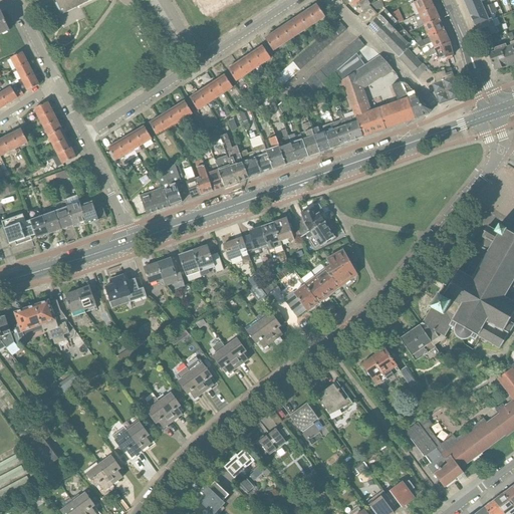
[(55,0),(63,14),(92,0),(55,0)]
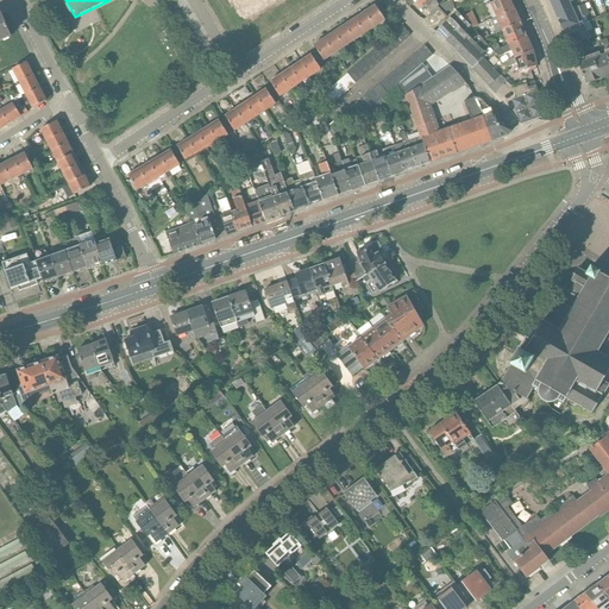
[(284,24),(295,17),(284,0),(280,0),(272,5),(284,24)]
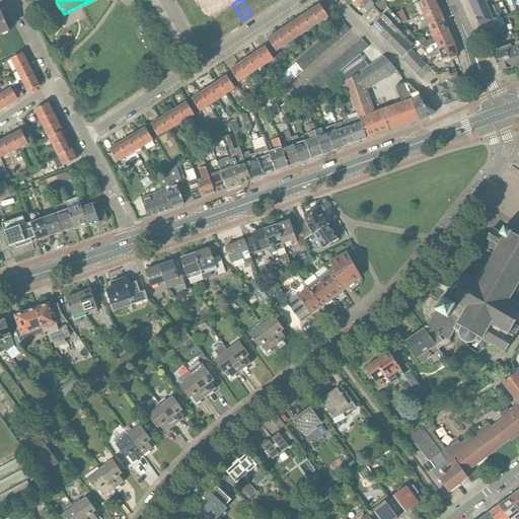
[(367,12),(361,17),(370,25),(381,14),(378,11),(374,5),(371,0),(366,0),(361,3),(367,12)]
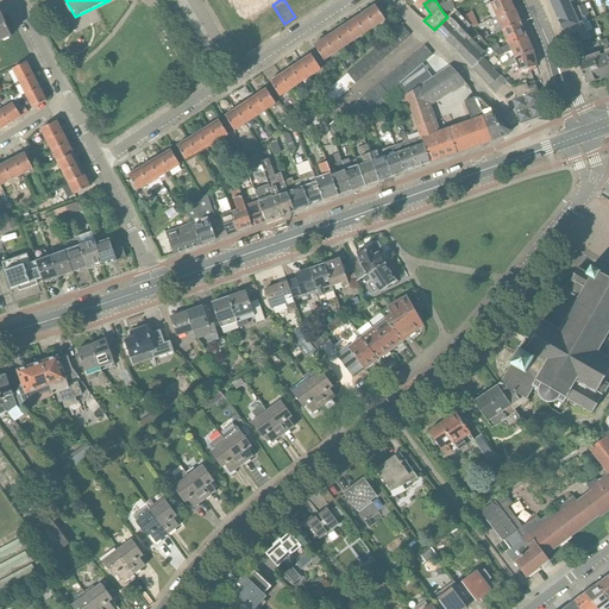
[(444,13),(454,8),(451,0),(439,6),(444,13)]
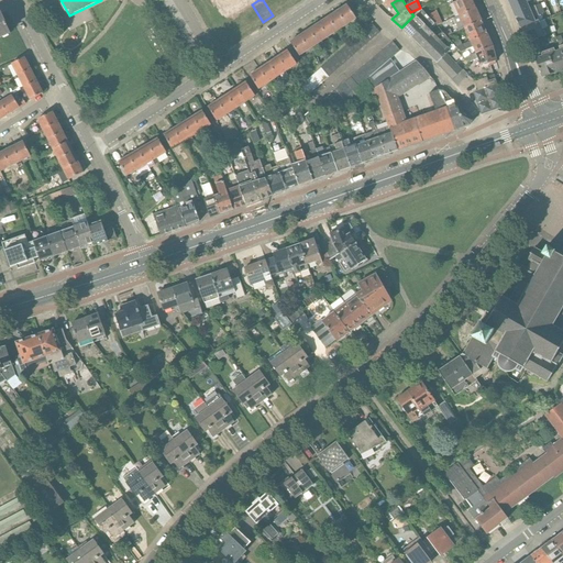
[(459,17),(475,9),(471,0),(460,0),(453,3),(459,17)]
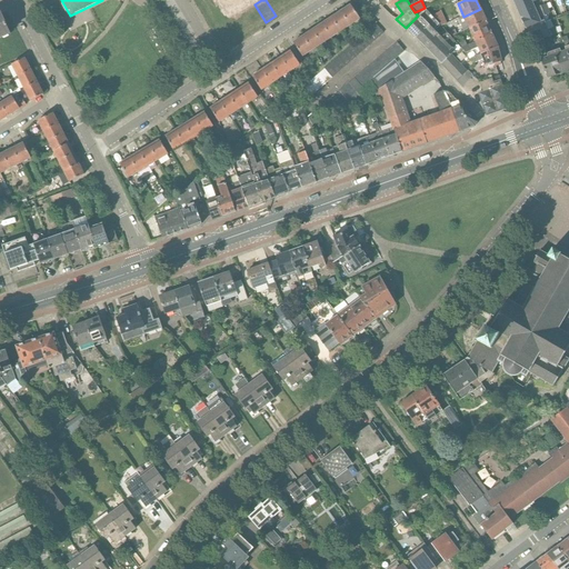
[(518,10),(533,3),(531,0),(512,0),(513,0),(518,10)]
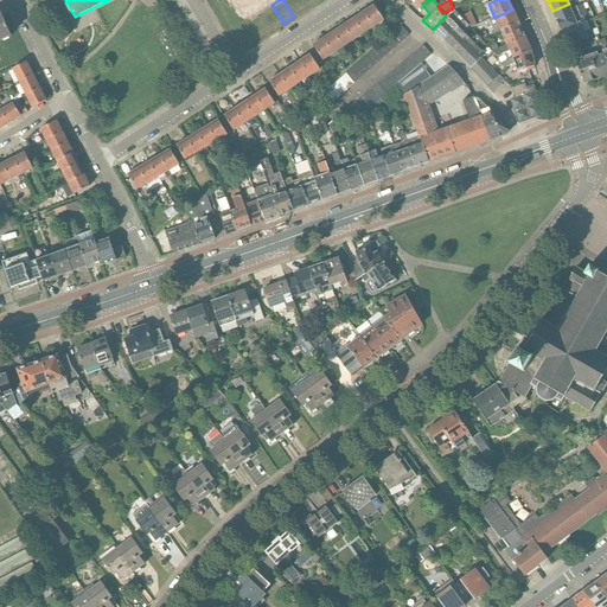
[(553,11),(557,21),(579,12),(586,10),(583,4),(577,6),(572,8),(569,4),(553,11)]
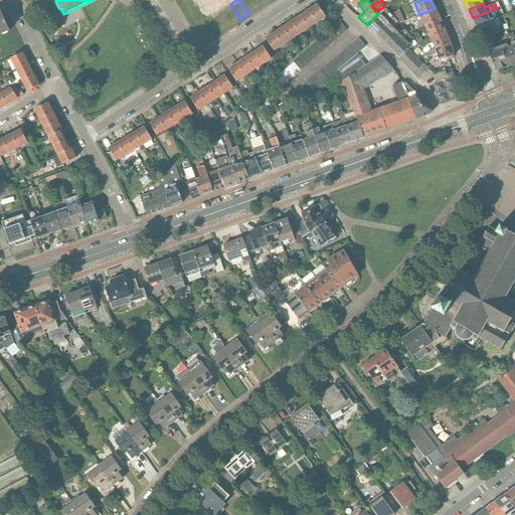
[(230,26),(240,20),(230,4),(221,10),(230,26)]
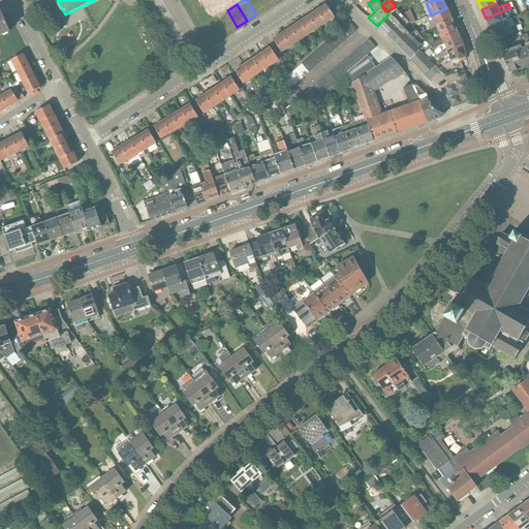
[(327,24),(335,18),(327,5),(318,9),(316,10),(327,24)]
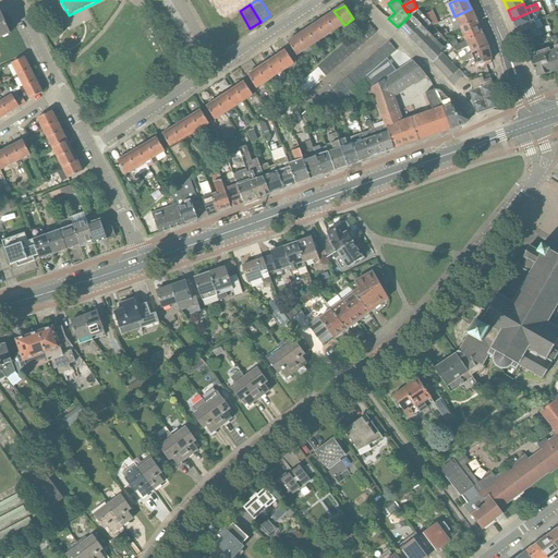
[(460,29),(476,22),(471,9),(455,16),(449,19),(455,32),(460,29)]
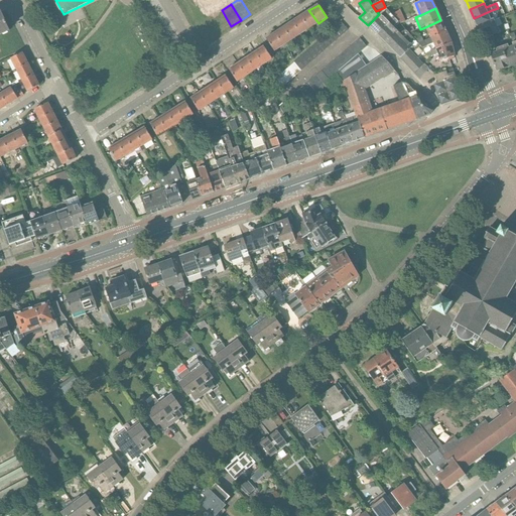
[(477,26),(491,21),(489,16),(499,12),(498,8),(492,10),(474,18),(477,26)]
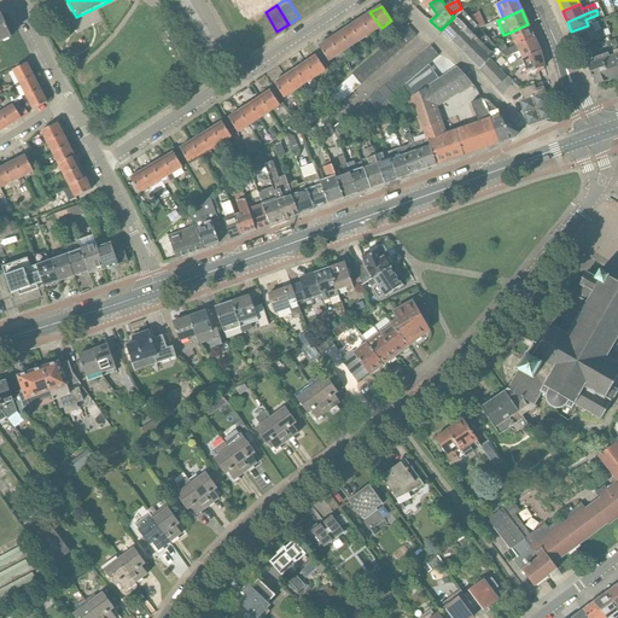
[(266,38),(277,31),(266,12),(254,19),(266,38)]
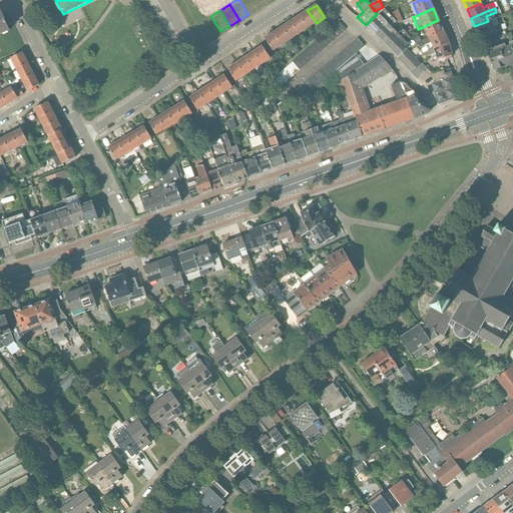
[(309,28),(317,23),(307,10),(306,11),(306,12),(300,15),(309,28)]
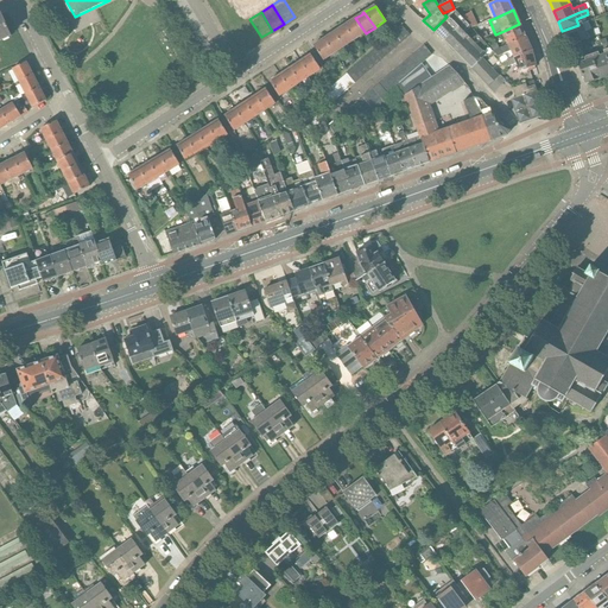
[(436,32),(445,42),(466,23),(461,17),(456,12),(436,32)]
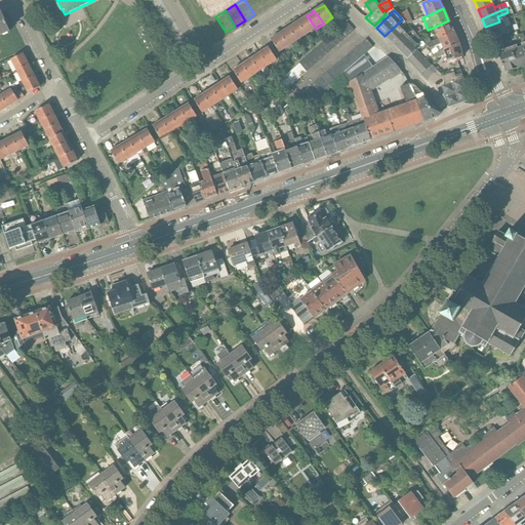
[(407,25),(412,22),(409,15),(407,10),(398,14),(402,19),(407,25)]
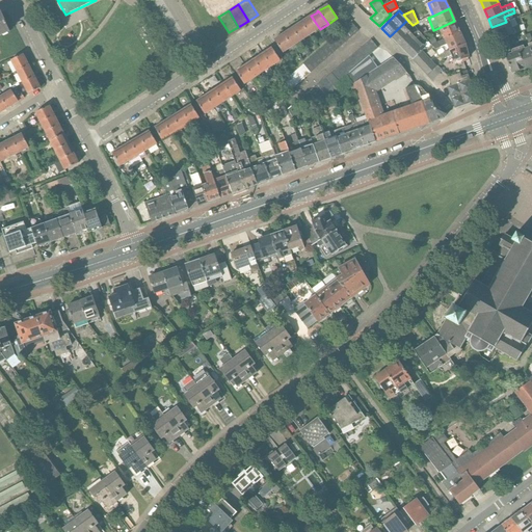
[(0,11),(0,35),(9,31),(6,25),(6,24),(1,11),(0,11)]
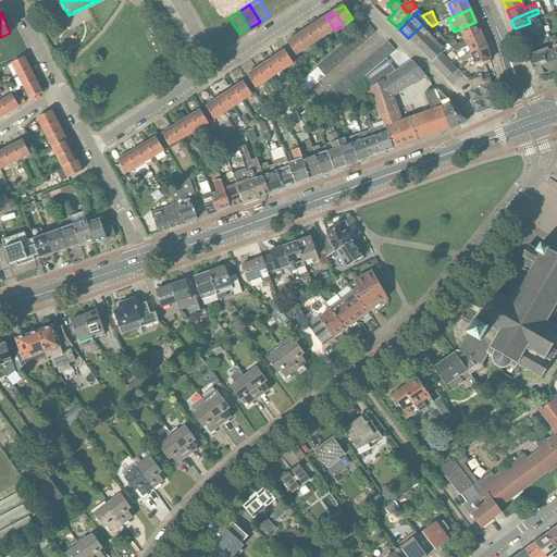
[(325,37),(335,31),(325,16),(317,22),(316,22),(325,37)]
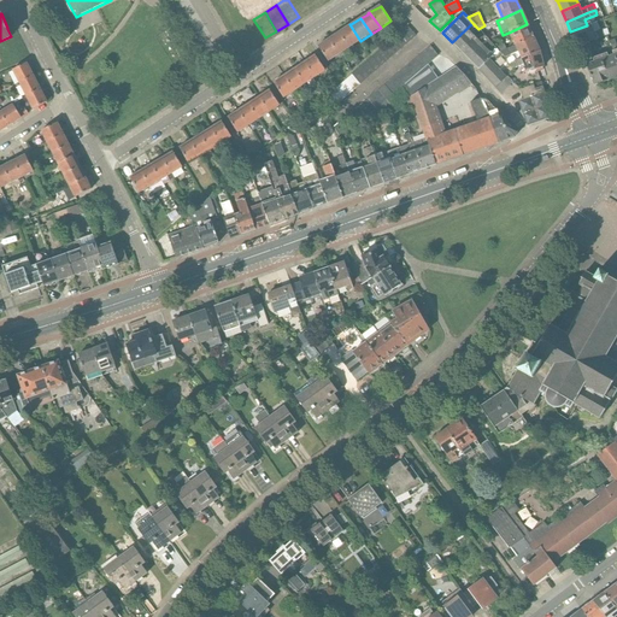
[(254,45),(265,37),(253,19),(242,25),(254,45)]
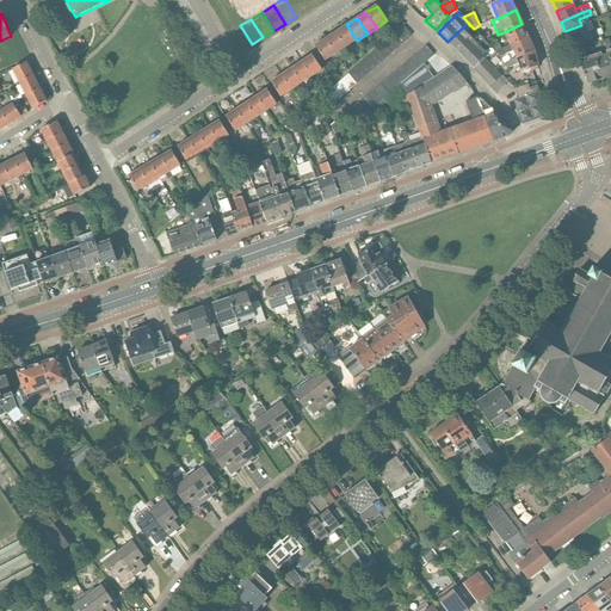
[(565,31),(572,47),(593,38),(603,35),(600,29),(594,31),(590,22),(581,25),(565,31)]
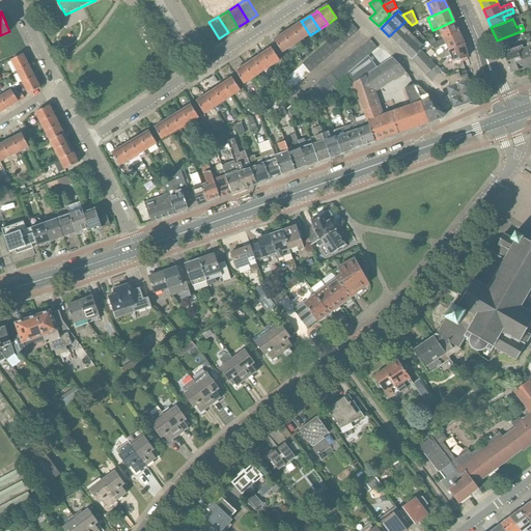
[(389,36),(396,44),(414,27),(412,25),(407,20),(389,36)]
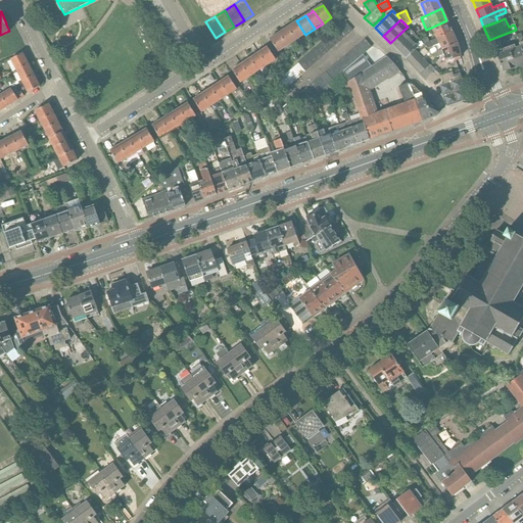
[(297,40),(305,35),(296,20),(294,22),(294,24),(289,27),(297,40)]
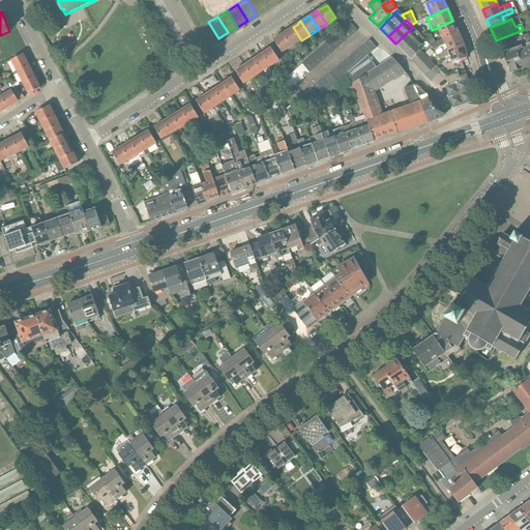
[(442,39),(459,32),(452,21),(437,28),(442,39)]
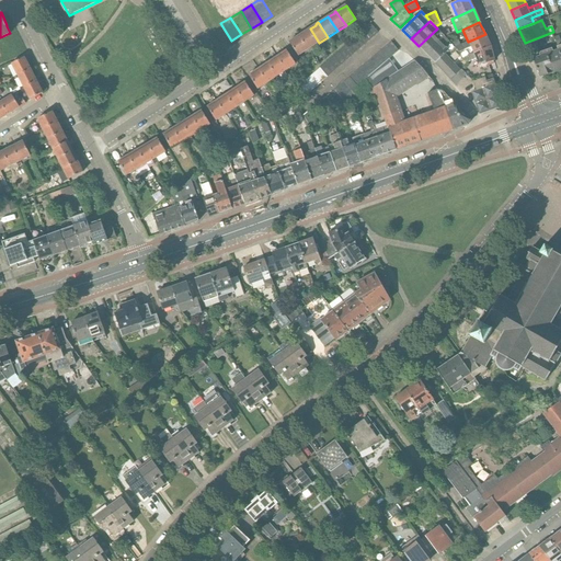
[(220,23),(209,30),(220,47),(231,41),(220,23)]
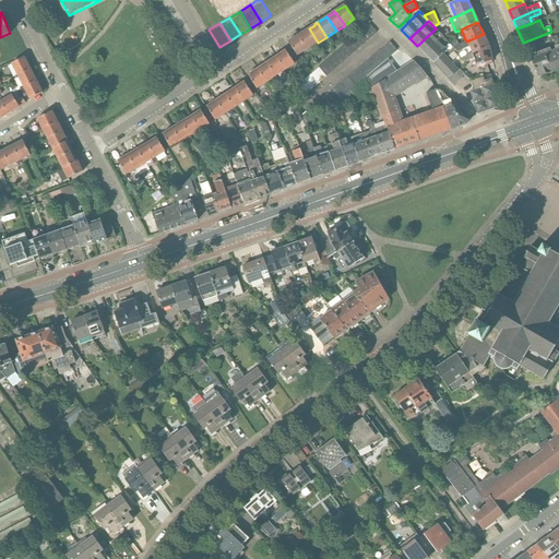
[(365,27),(372,36),(377,33),(369,24),(365,27)]
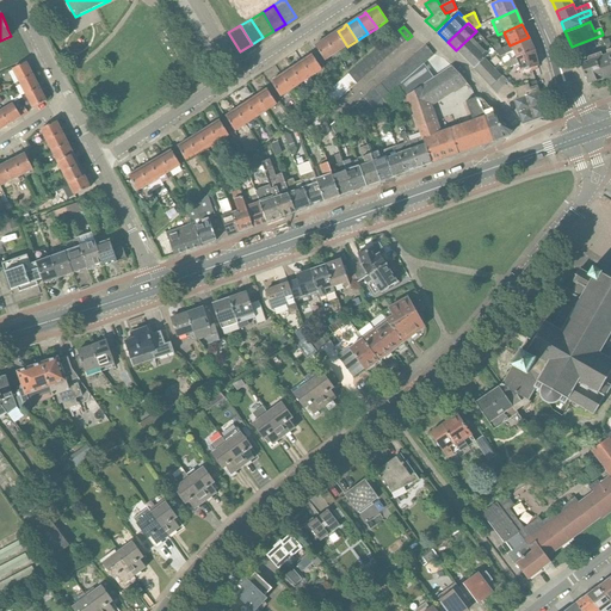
[(394,35),(402,44),(407,39),(399,30),(394,35)]
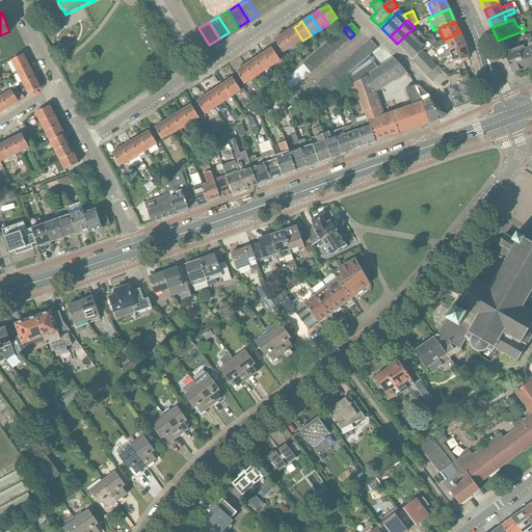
[(293,47),(302,41),(294,27),(285,33),(285,32),(284,33),(293,47)]
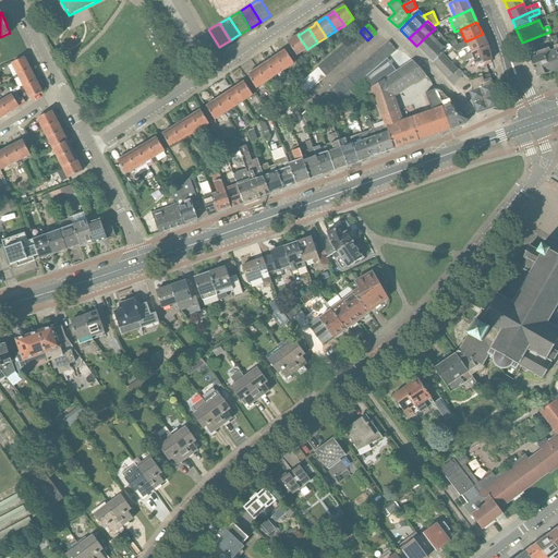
[(416,46),(424,55),(443,37),(438,32),(435,28),(416,46)]
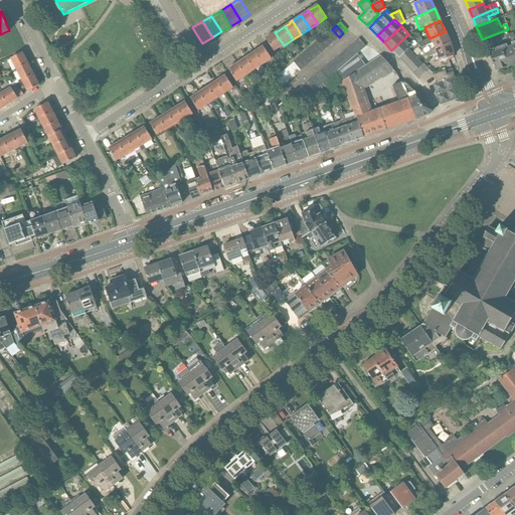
[(327,33),(335,41),(339,37),(332,29),(327,33)]
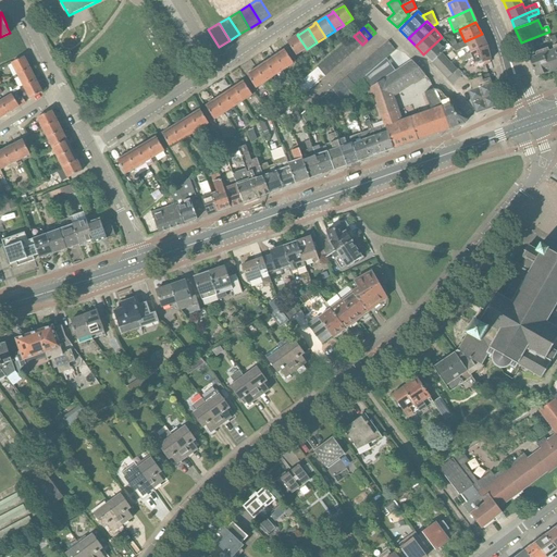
[(470,53),(486,46),(482,34),(465,41),(457,45),(452,48),(456,52),(468,47),(470,53)]
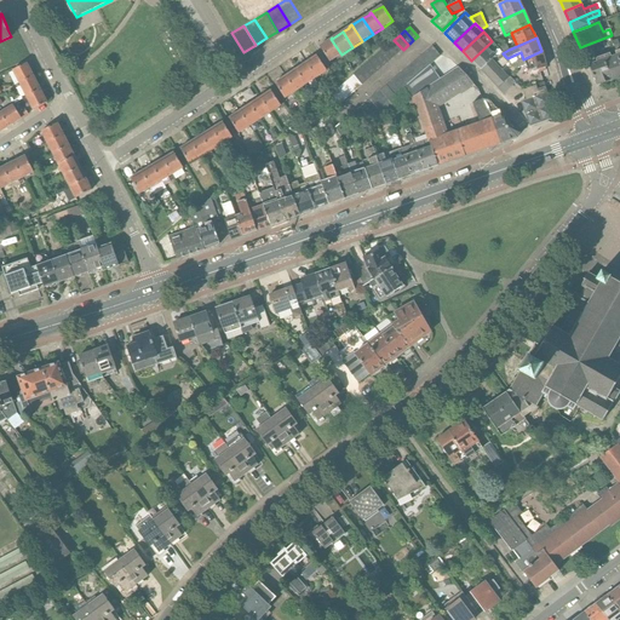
[(329,63),(342,55),(331,39),(327,40),(328,41),(320,47),(329,63)]
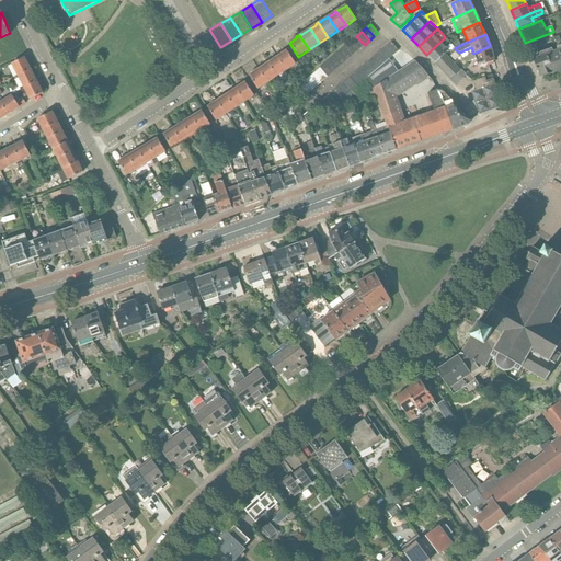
[(352,39),(359,48),(365,45),(356,36),(352,39)]
